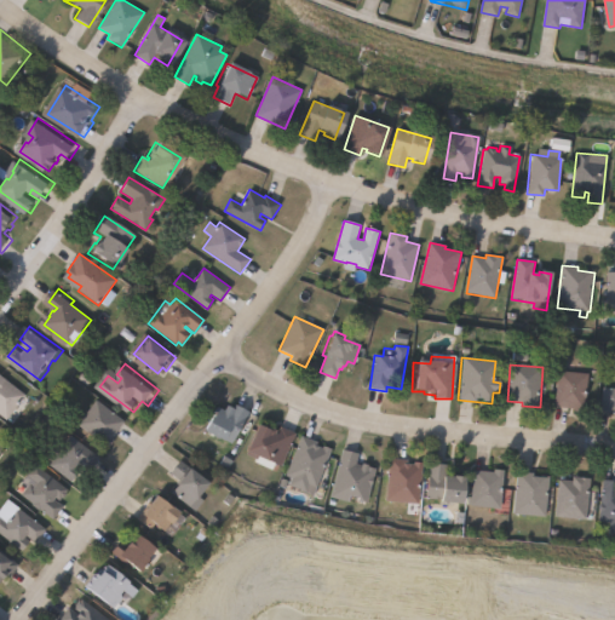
[(0,367),(33,394),(13,419),(0,408),(0,367)]
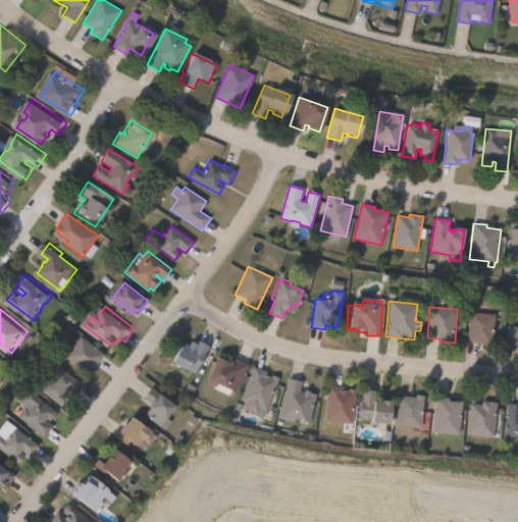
[(496,315),(494,333),(488,332),(486,348),(483,348),(484,345),(467,343),(470,312),(496,315)]
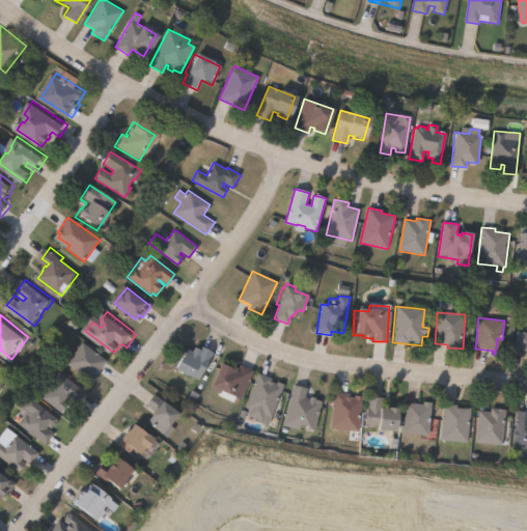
[(526,354),(515,353),(517,332),(526,333),(526,354)]
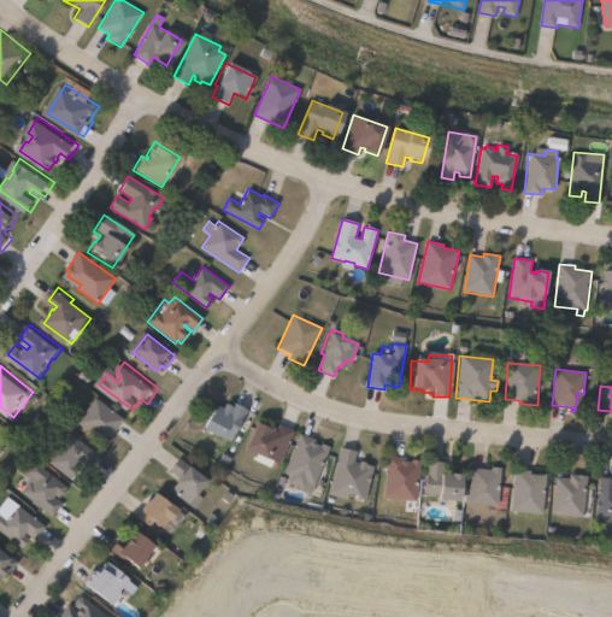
[(121,436),(115,445),(84,422),(103,397),(131,418),(118,435),(121,436)]
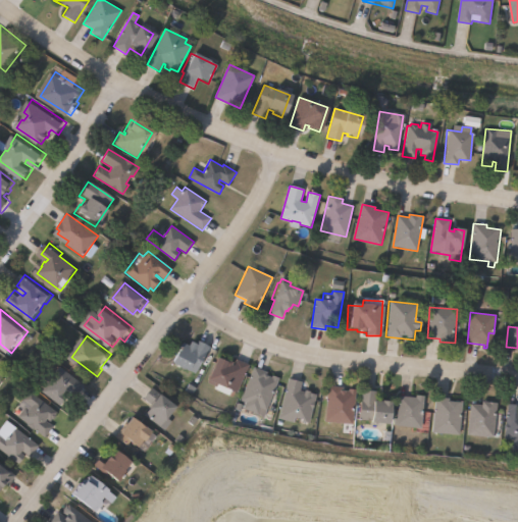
[(198,341),(210,347),(196,374),(187,370),(186,372),(170,364),(182,344),(189,347),(192,342),(196,345),(198,341)]
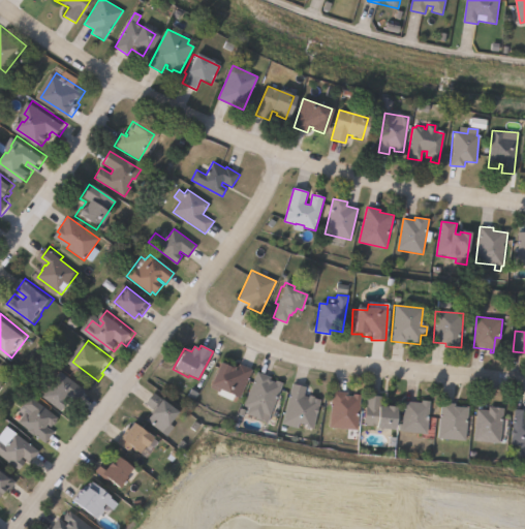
[(217,364),(226,368),(227,365),(235,368),(234,371),(236,372),(239,364),(252,370),(241,397),(232,393),(228,399),(217,394),(218,390),(208,385),(217,364)]
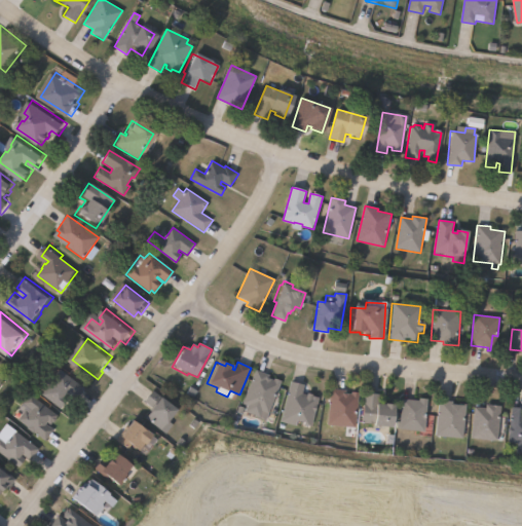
[(66,369),(90,388),(81,400),(72,392),(69,398),(72,401),(67,408),(47,393),(52,387),(46,383),(52,374),(59,378),(66,369)]
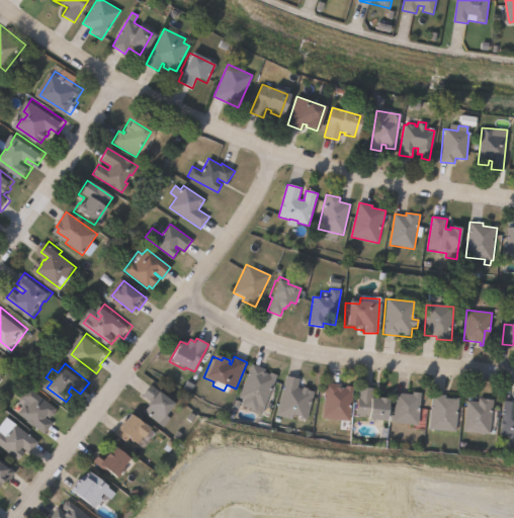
[(264,373),(269,375),(270,372),(277,375),(263,414),(252,410),(252,408),(242,405),(245,399),(239,397),(251,364),(265,369),(264,373)]
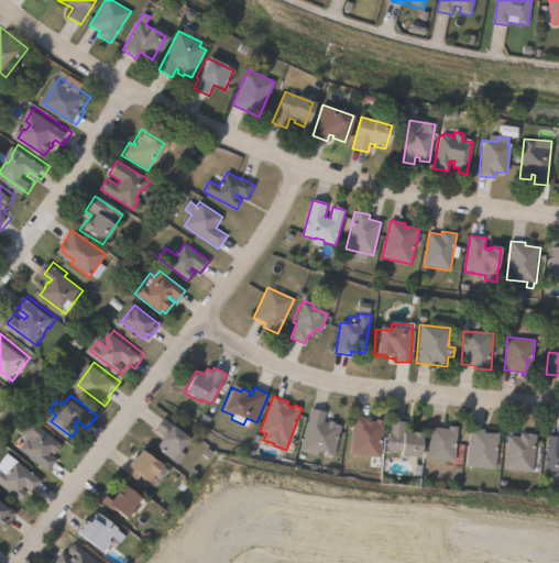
[(341,426),(335,455),(326,453),(325,456),(302,451),(311,408),(326,412),(325,421),(341,426)]
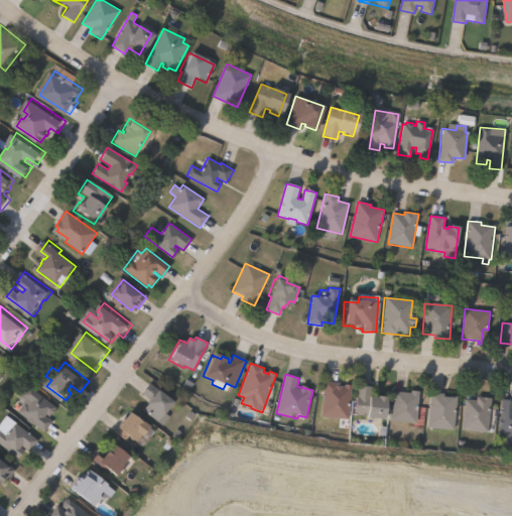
[(340,386),(345,386),(346,383),(352,383),(349,418),(322,416),(325,382),(340,383),(340,386)]
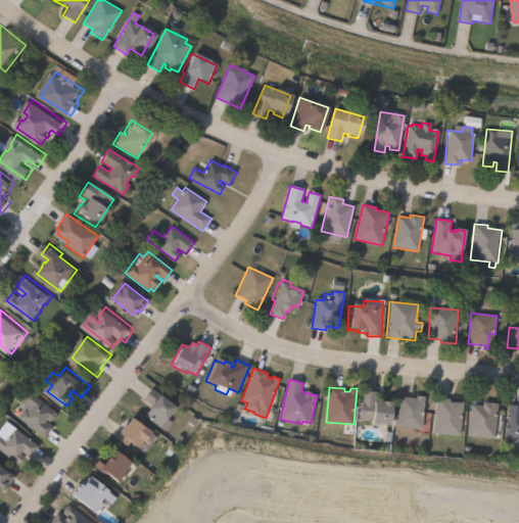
[(174,423),(169,429),(151,415),(158,406),(149,398),(158,388),(168,395),(167,397),(177,407),(168,418),(174,423)]
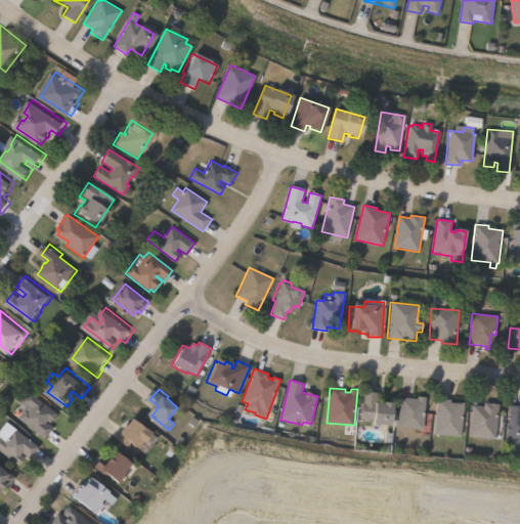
[(375,400),(381,400),(382,399),(390,400),(389,423),(371,422),(371,421),(360,420),(362,389),(375,390),(375,400)]
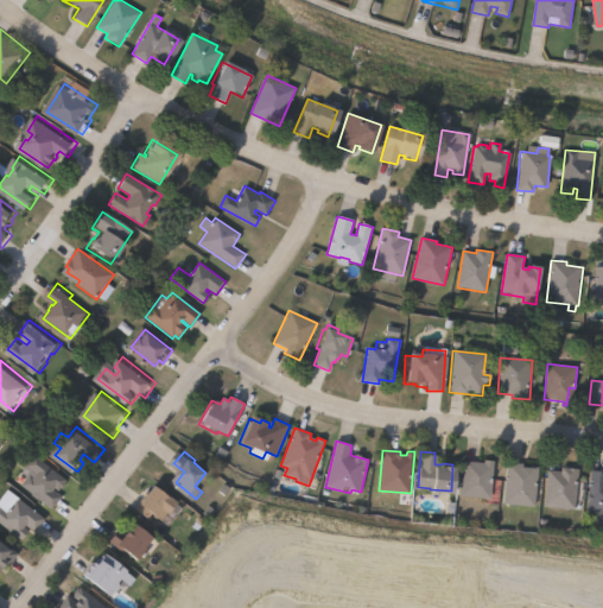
[(42,455),(73,479),(64,489),(61,487),(59,489),(68,496),(58,508),(45,499),(44,500),(37,494),(38,493),(26,483),(36,473),(38,475),(42,472),(35,464),(42,455)]
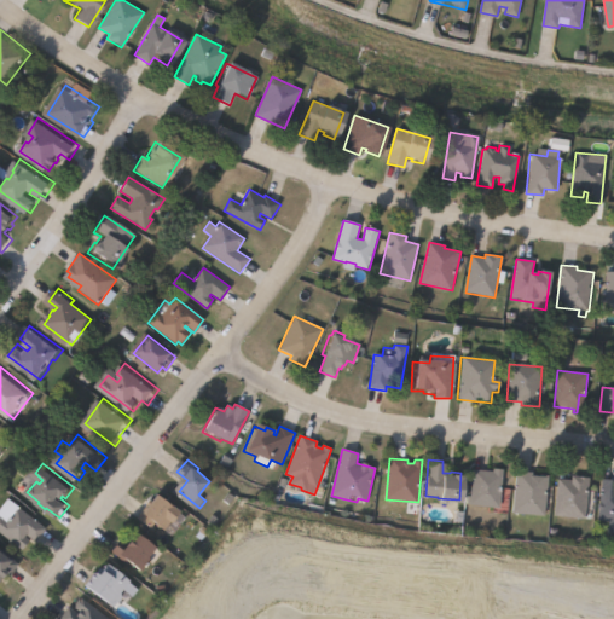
[(503,467),(500,507),(470,504),(473,467),(493,469),(494,467),(503,467)]
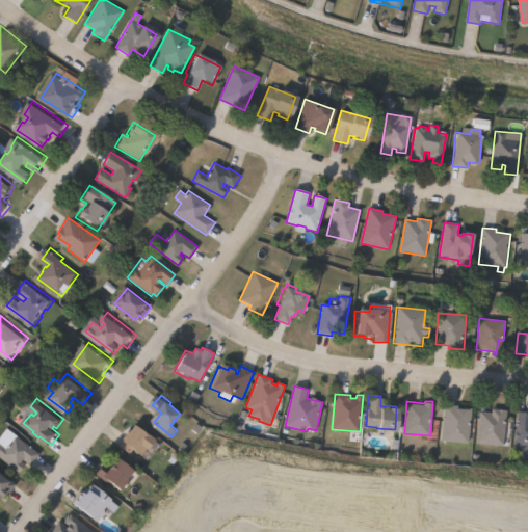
[(472,407),(469,442),(441,440),(444,403),(457,404),(457,406),(472,407)]
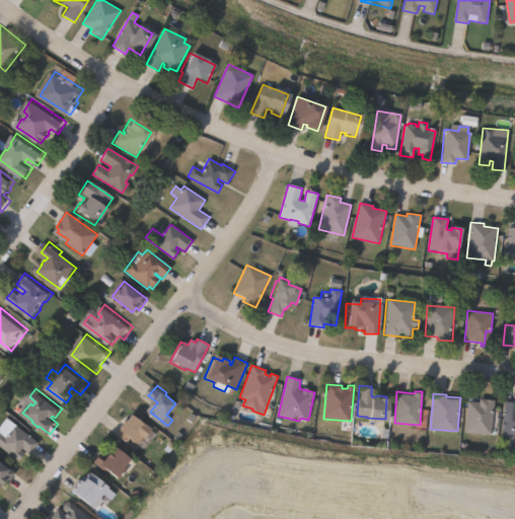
[(494,398),(491,434),(465,432),(468,399),(479,400),(479,397),(494,398)]
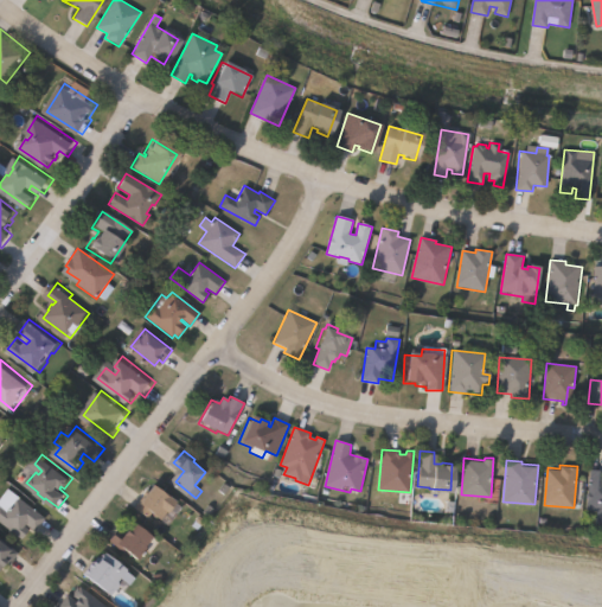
[(601,530),(595,530),(597,511),(587,510),(590,467),(601,468),(601,530)]
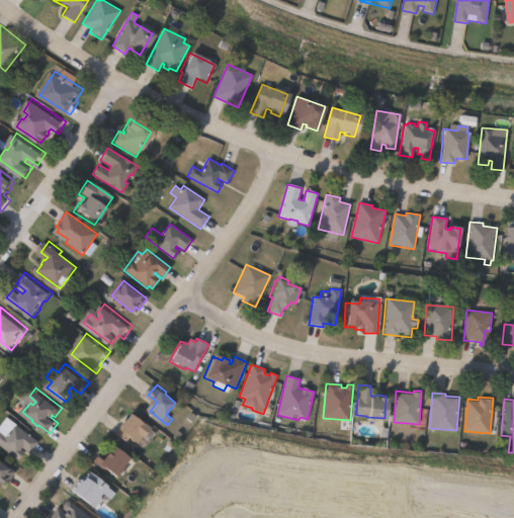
[(140,413),(160,427),(153,436),(150,434),(145,441),(136,434),(132,440),(120,432),(132,417),(135,420),(140,413)]
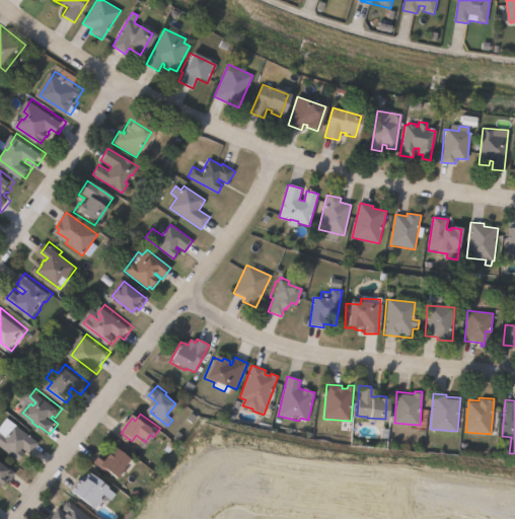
[(21,424),(44,442),(35,453),(27,448),(26,450),(29,453),(24,460),(0,441),(0,437),(5,430),(7,431),(12,425),(17,430),(21,424)]
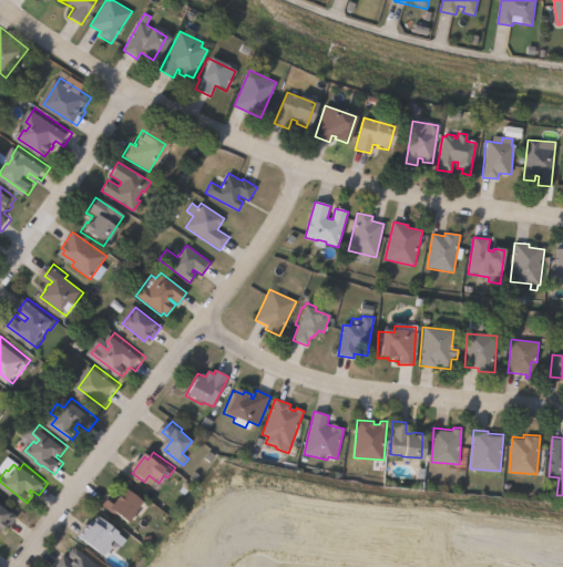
[(151,498),(142,509),(145,513),(137,522),(120,507),(118,509),(109,503),(116,493),(124,500),(135,485),(151,498)]
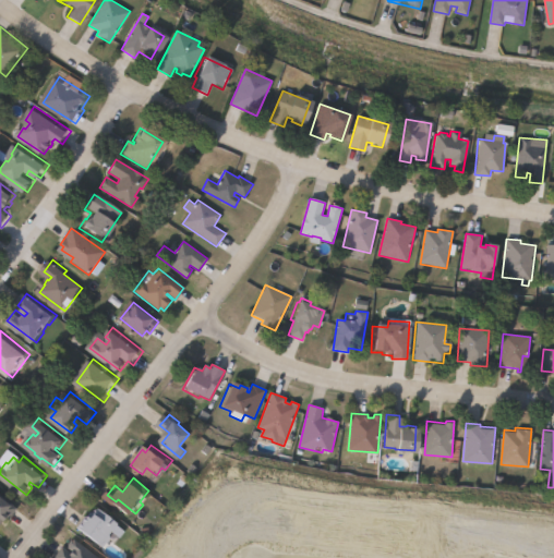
[(0,493),(2,490),(23,508),(16,516),(16,514),(11,521),(10,520),(3,528),(0,524),(0,493)]
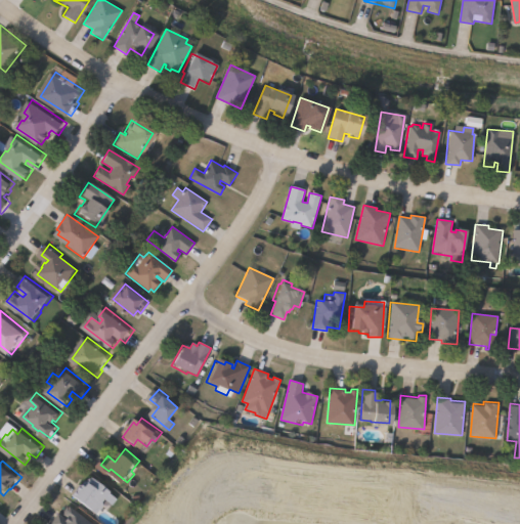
[(102,479),(118,491),(116,494),(117,495),(101,514),(78,494),(89,481),(93,485),(97,481),(99,483),(102,479)]
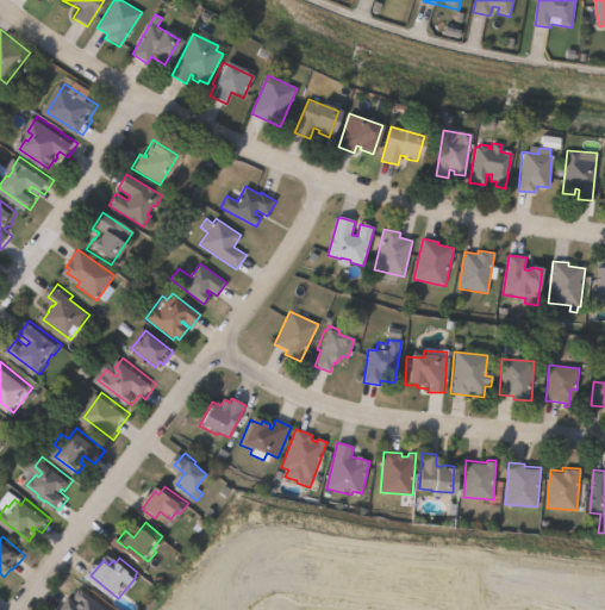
[(88,589),(116,609),(66,609),(64,609),(73,598),(78,602),(88,589)]
